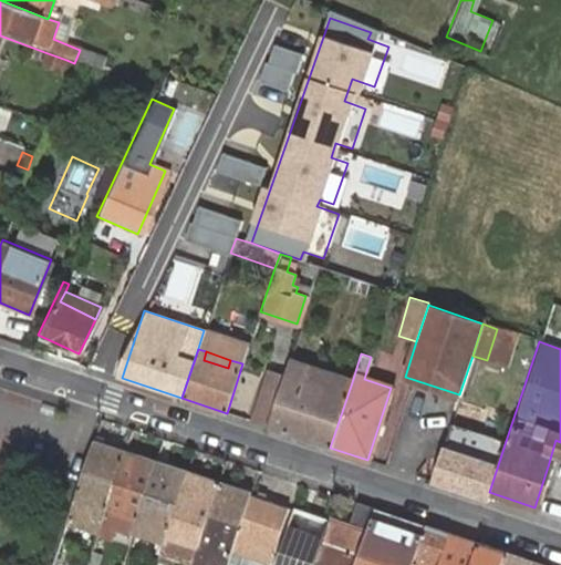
[(307,367),(289,361),(286,371),(283,375),(302,381),(307,367)]
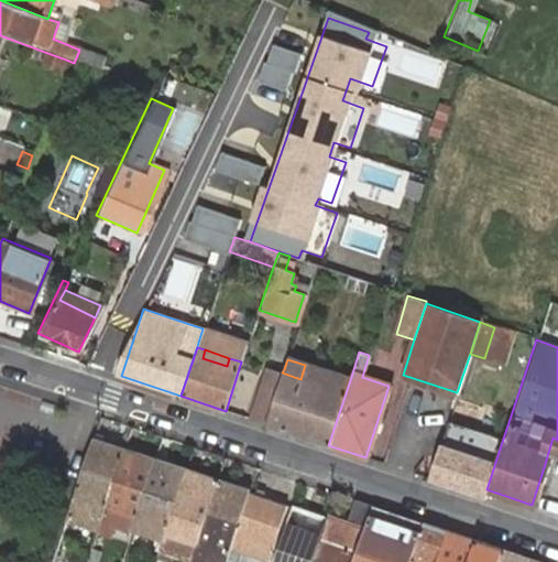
[(249,420),(264,423),(282,373),(284,369),(267,365),(249,420)]
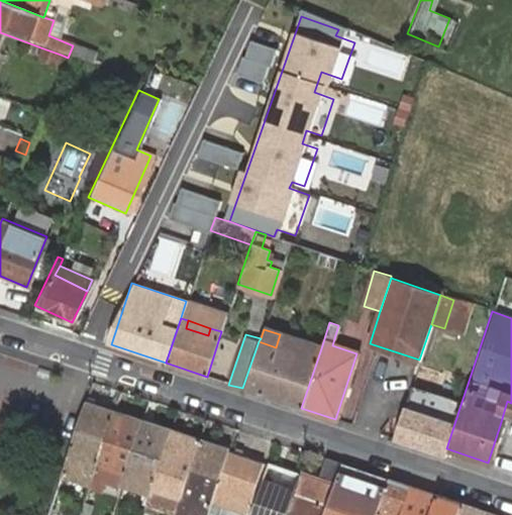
[(242,388),(301,408),(321,348),(280,334),(276,347),(259,341),(242,388)]
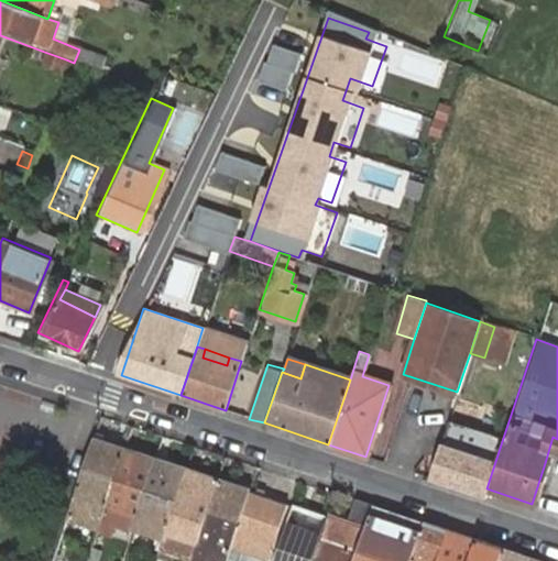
[(428,477),(483,495),(487,488),(503,438),(460,425),(455,447),(439,442),(428,477)]
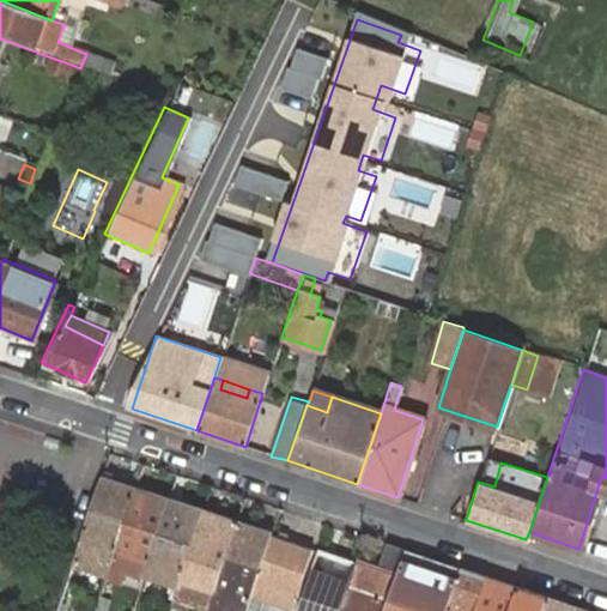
[(98,476),(70,564),(104,576),(134,488),(98,476)]
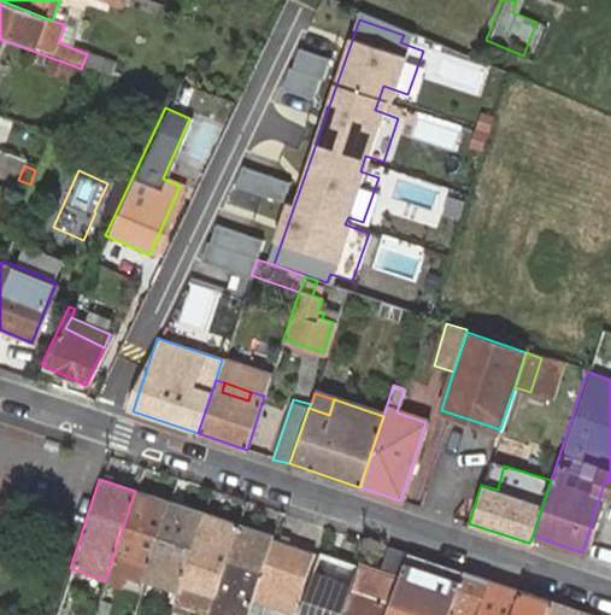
[(597,508),(610,511),(610,481),(605,479),(597,508)]
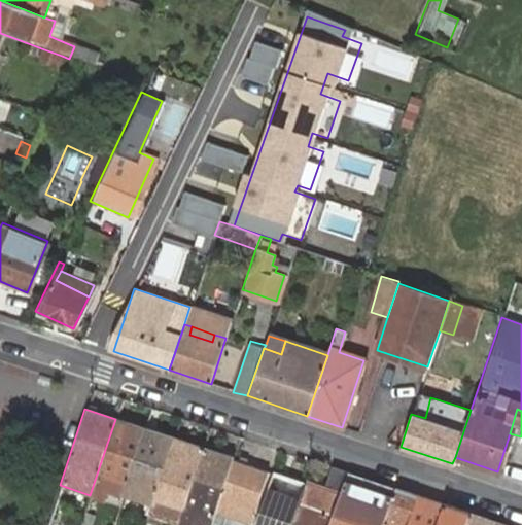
[(89,498),(119,508),(123,495),(145,429),(115,419),(90,495),(89,498)]
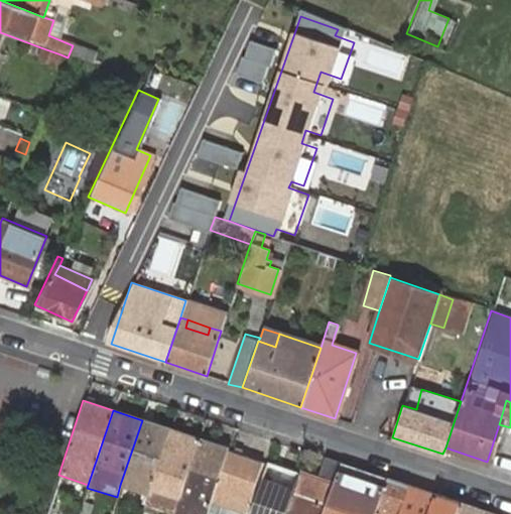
[(148,494),(169,429),(142,420),(120,485),(148,494)]
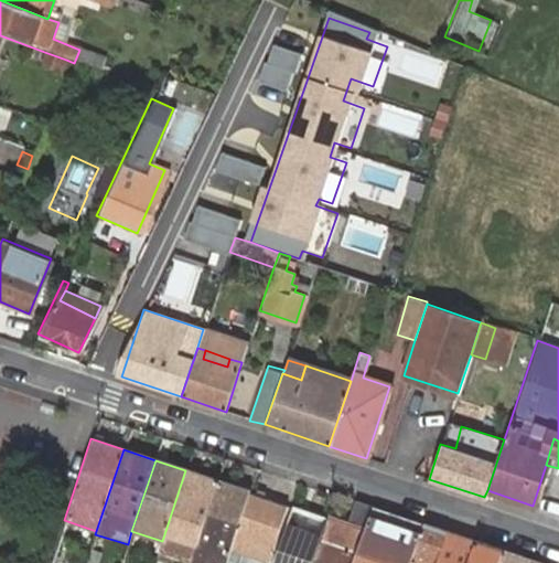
[(190,562),(192,555),(217,480),(185,470),(162,541),(161,543),(158,553),(189,562),(190,562)]
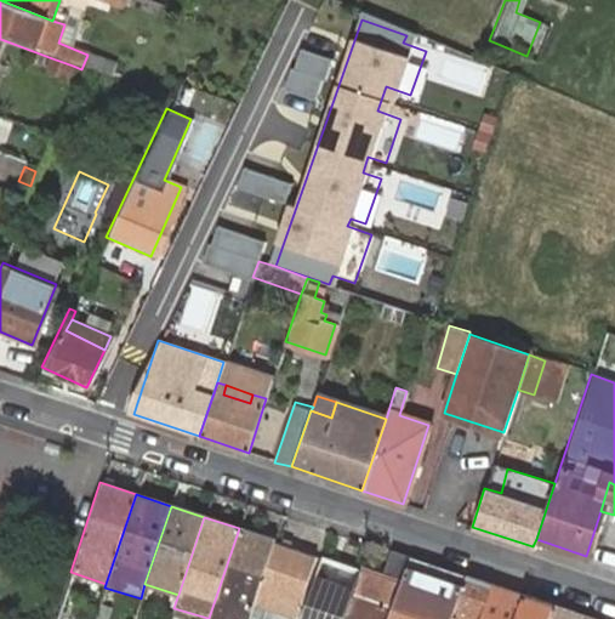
[(211,611),(237,618),(248,618),(252,606),(274,544),(275,540),(239,528),(211,611)]
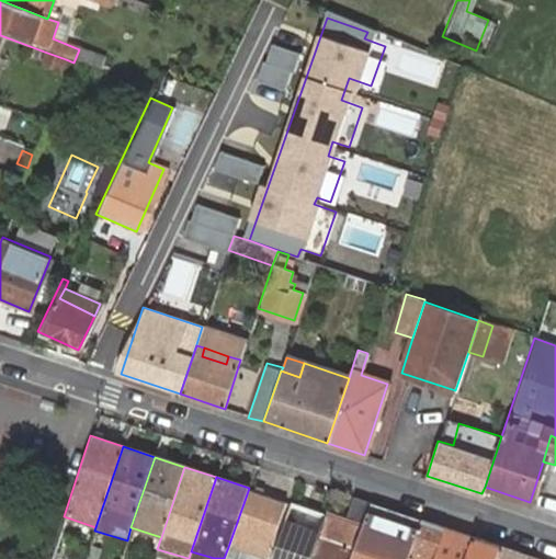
[(264,558),(283,503),(248,491),(228,547),(264,558)]
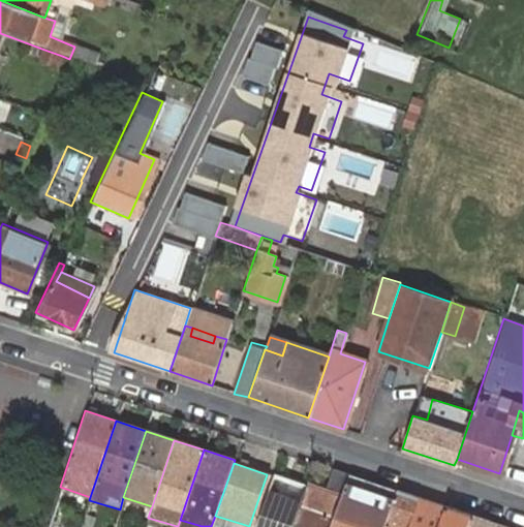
[(333,493),(305,484),(291,524),(301,526),(328,526),(345,474),(332,469),(327,486),(334,489),(333,493)]
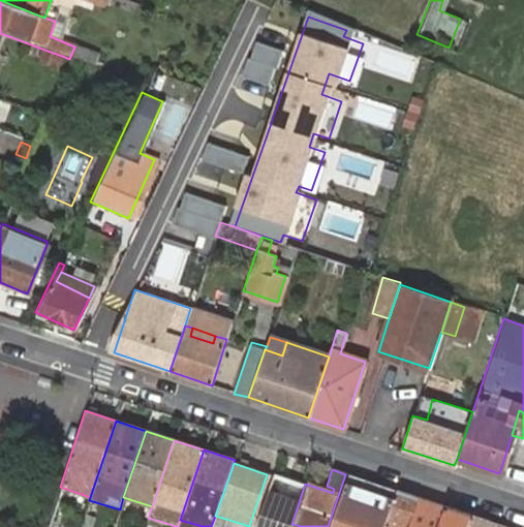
[(272,472),(256,521),(264,522),(266,516),(273,518),(291,524),(305,484),(272,472)]
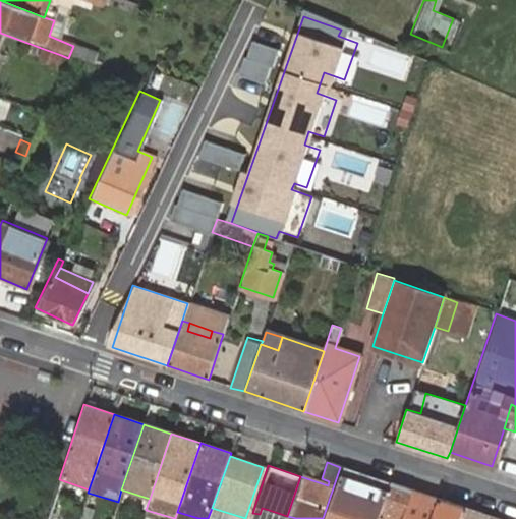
[(378,518),(387,492),(340,476),(326,518),(378,518)]
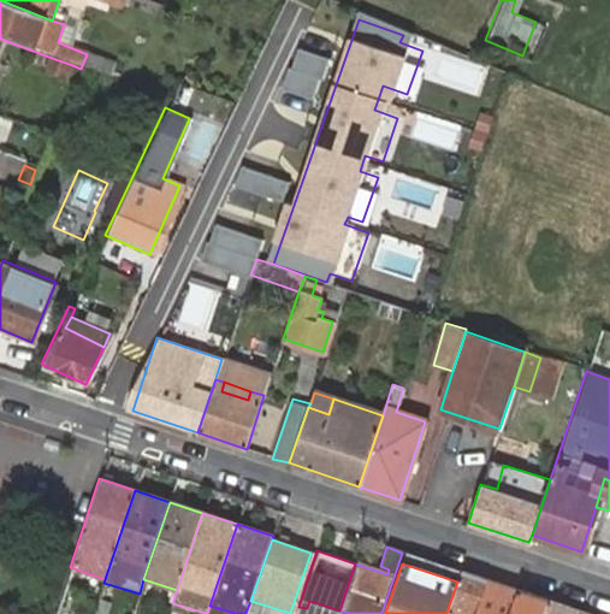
[(475,613),(487,579),(461,570),(457,582),(446,613),(475,613)]
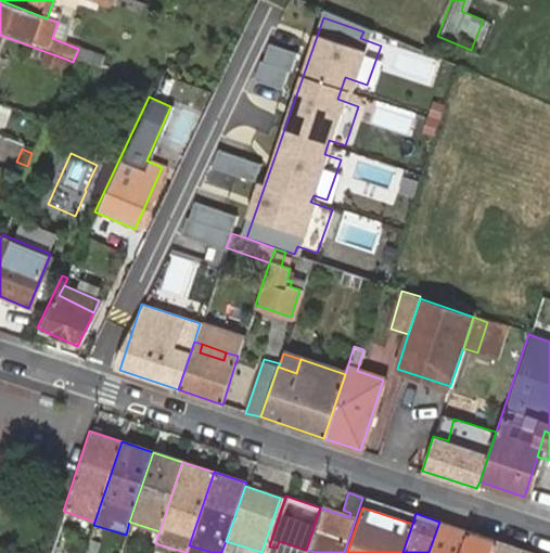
[(460,552),(468,531),(439,522),(429,552),(460,552)]
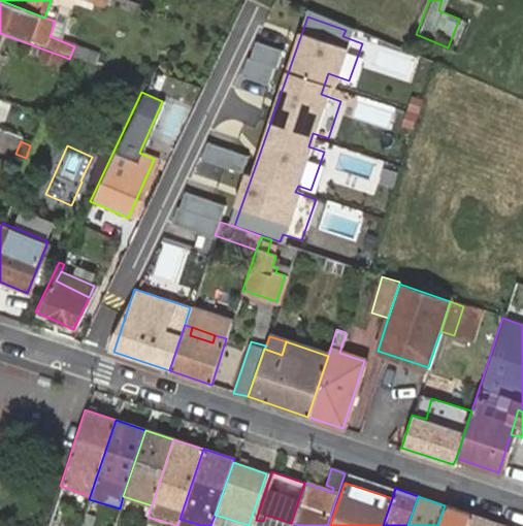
[(464,525),(468,514),(445,505),(437,525),(464,525)]
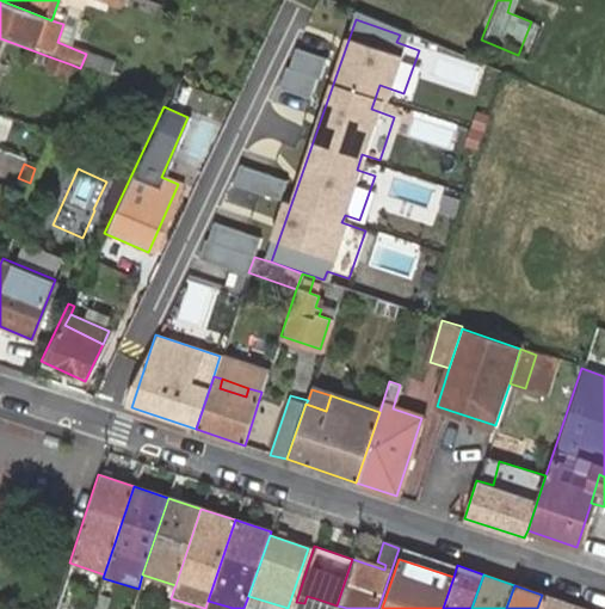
[(91,608),(102,608),(106,598),(97,595),(91,608)]
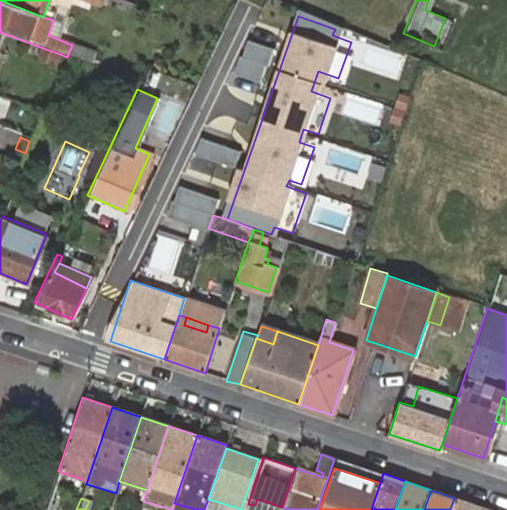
[(477,509),(478,506),(454,498),(450,509),(477,509)]
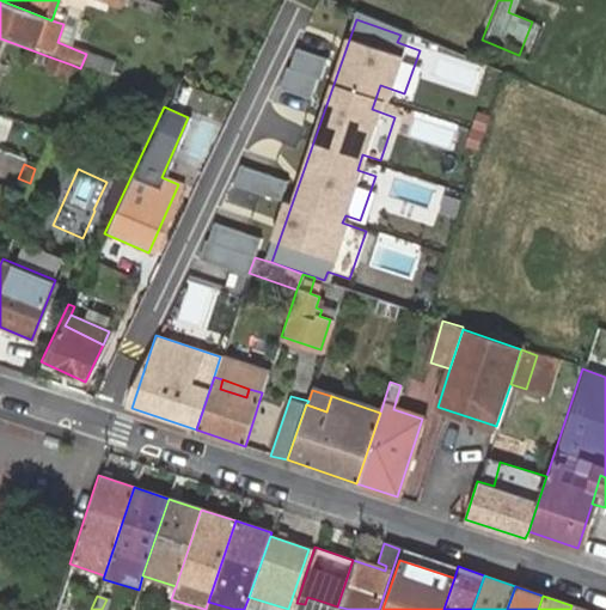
[(312,609),(336,609),(337,607),(316,599),(312,609)]
